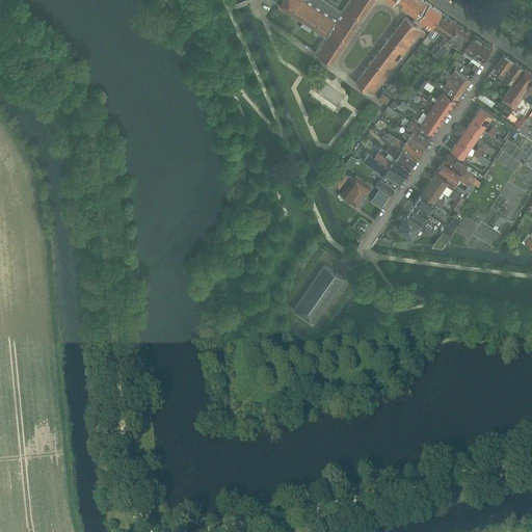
[(283,0),(280,6),(291,14),(302,21),(314,29),(325,36),(322,42),(314,53),(331,64),(340,53),(347,42),(354,30),(363,18),(370,6),(374,0),(386,0),(393,5),(395,2),(415,17),(420,20),(419,21),(425,26),(430,29),(432,27),(442,12),(422,0),(283,0)]
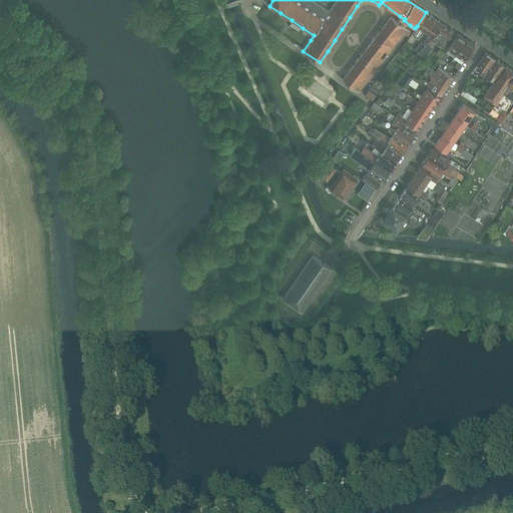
[(417,26),(412,34),(418,39),(424,31),(429,35),(423,43),(426,45),(442,23),(430,15),(426,12),(417,26)]
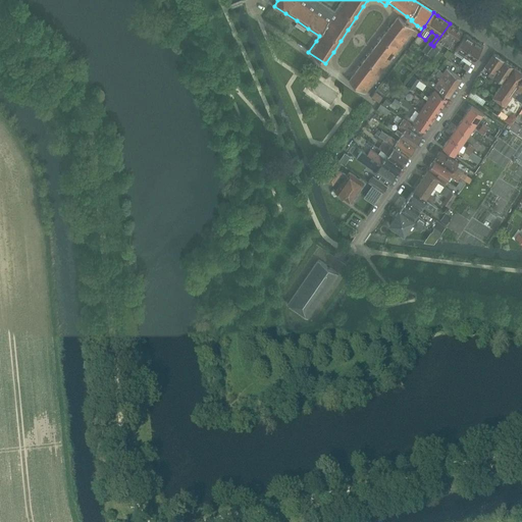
[(404,20),(399,16),(390,27),(407,40),(411,34),(415,38),(419,33),(415,29),(417,25),(411,20),(412,19),(407,16),(404,20)]
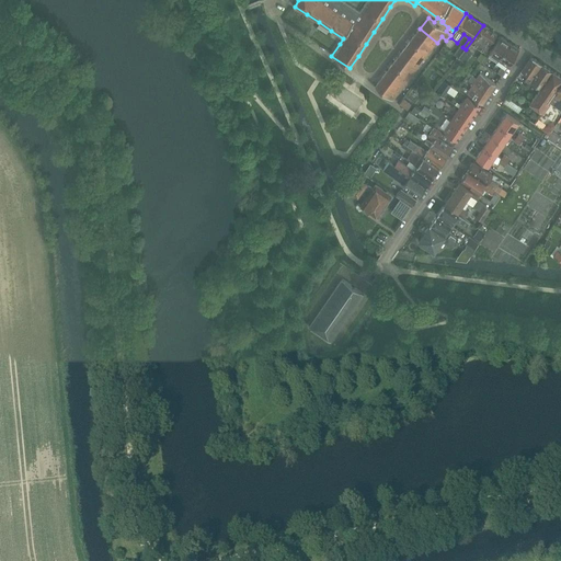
[(484,52),(496,34),(483,25),(466,49),(459,58),(465,63),(477,46),(484,52)]
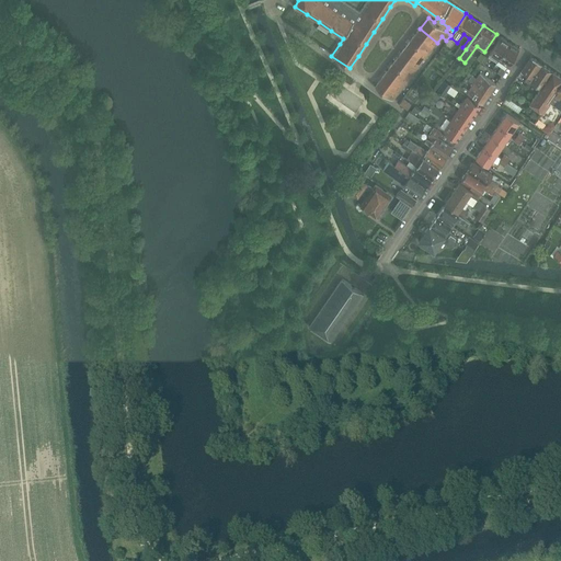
[(428,54),(437,43),(420,29),(411,41),(428,54)]
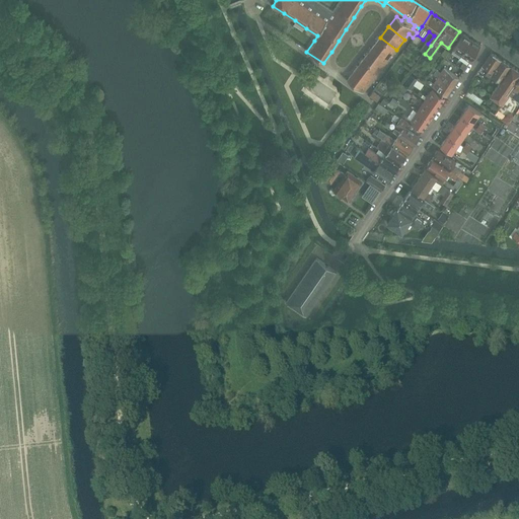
[(461,55),(471,40),(463,33),(452,50),(461,55)]
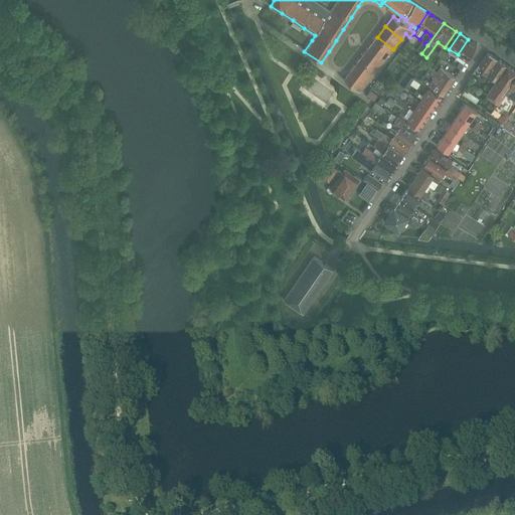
[(385,59),(393,49),(377,37),(369,47),(385,59)]
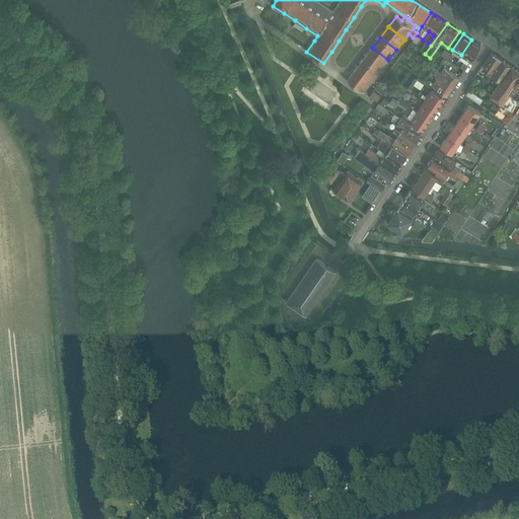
[(469,61),(480,46),(471,40),(461,55),(469,61)]
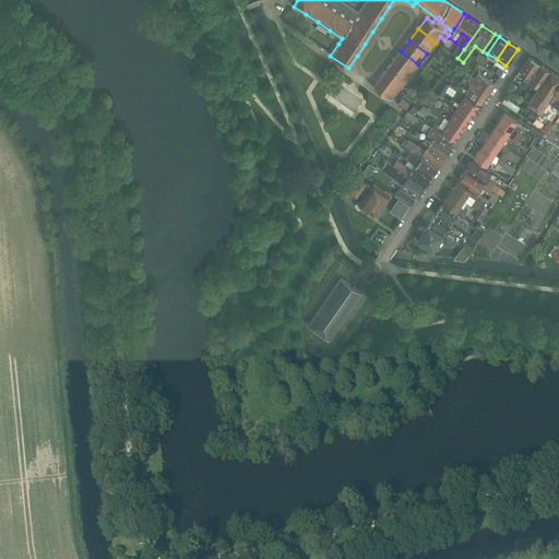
[(409,76),(418,64),(401,51),(392,62),(409,76)]
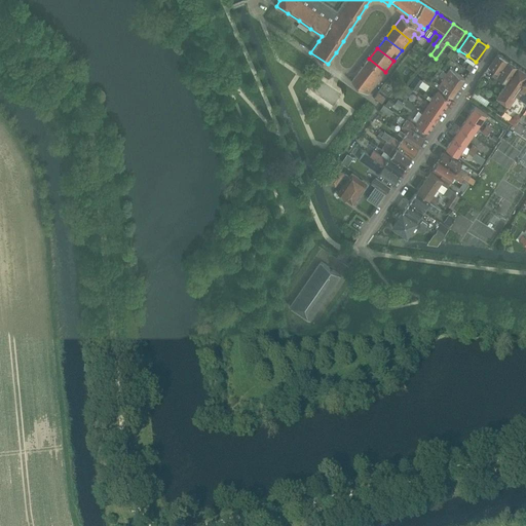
[(508,60),(498,53),(488,67),(495,71),(491,77),(495,79),(508,60)]
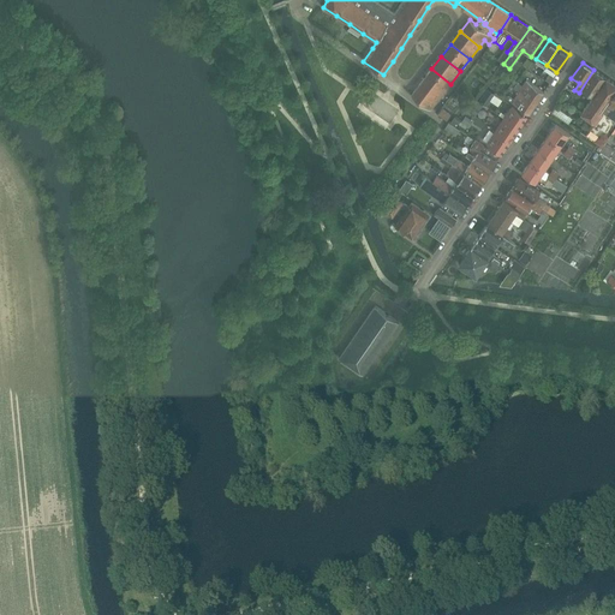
[(441,96),(451,84),(431,69),(422,82),(441,96)]
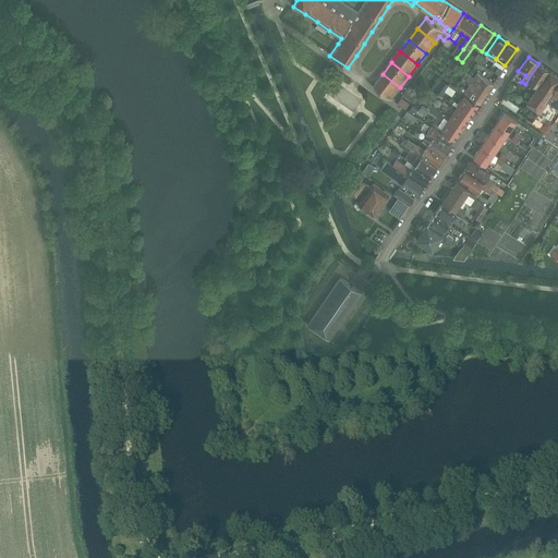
[(549,70),(538,63),(525,84),(528,85),(530,82),(537,87),(549,70)]
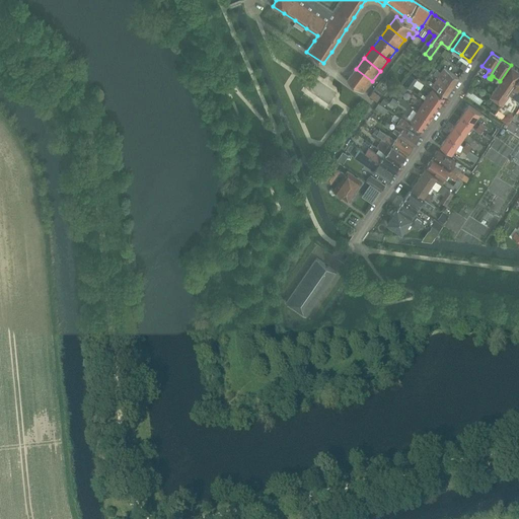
[(518,70),(512,66),(511,65),(500,81),(491,96),(504,105),(510,95),(508,94),(518,77),(518,70)]
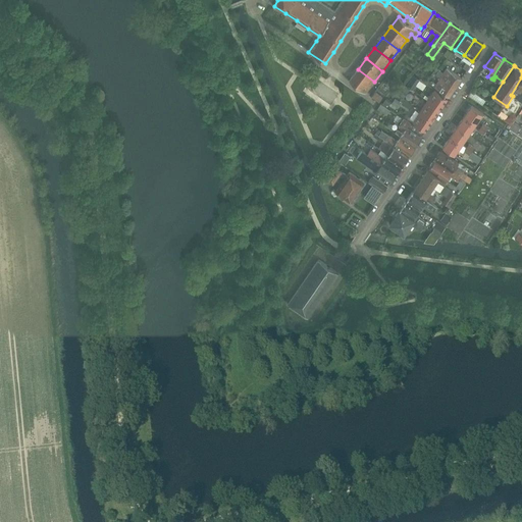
[(461,77),(453,72),(447,68),(444,73),(438,69),(435,74),(440,77),(455,88),(461,77)]
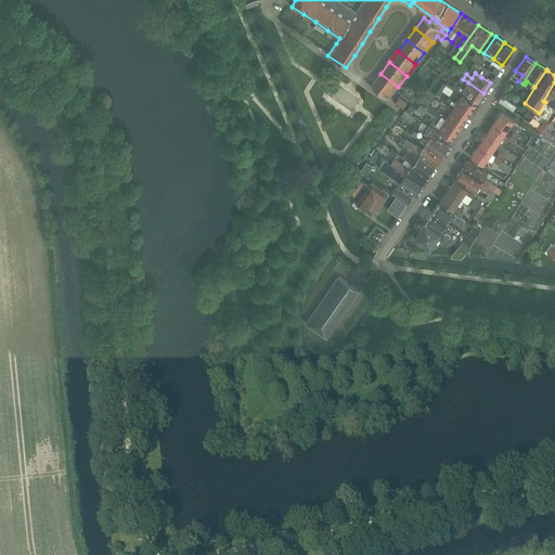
[(388,99),(398,87),(381,74),(371,86),(388,99)]
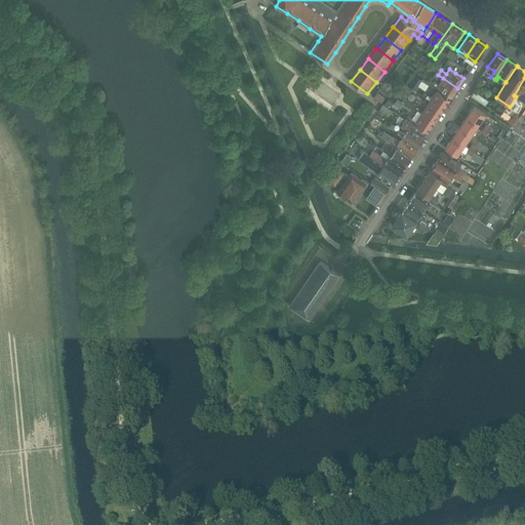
[(414,91),(422,80),(415,76),(408,86),(414,91)]
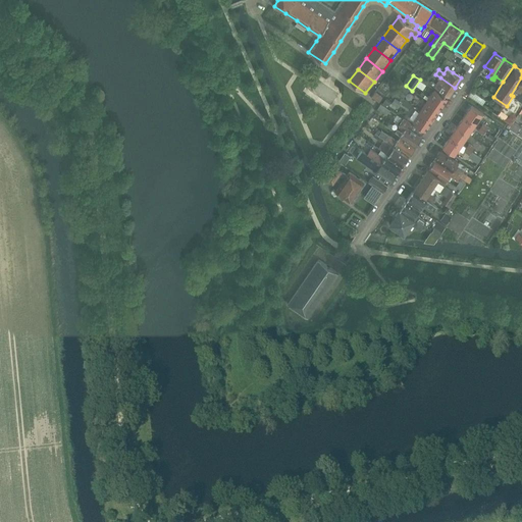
[(455,88),(440,77),(436,84),(431,81),(429,84),(449,97),(455,88)]
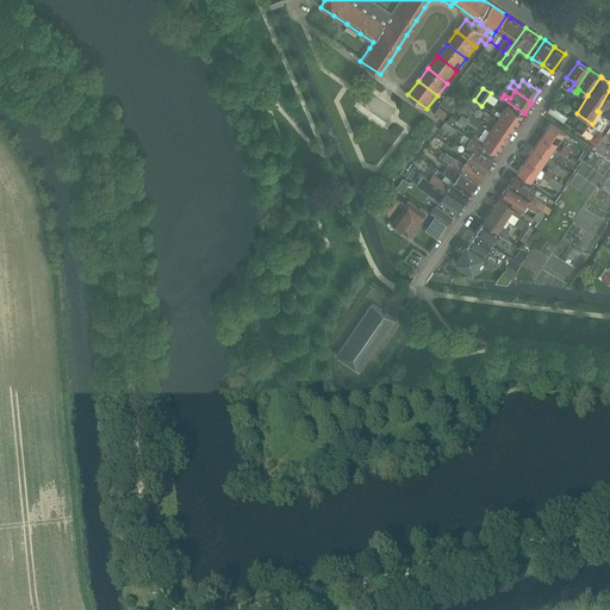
[(609,119),(609,91),(597,111),(599,112),(609,119)]
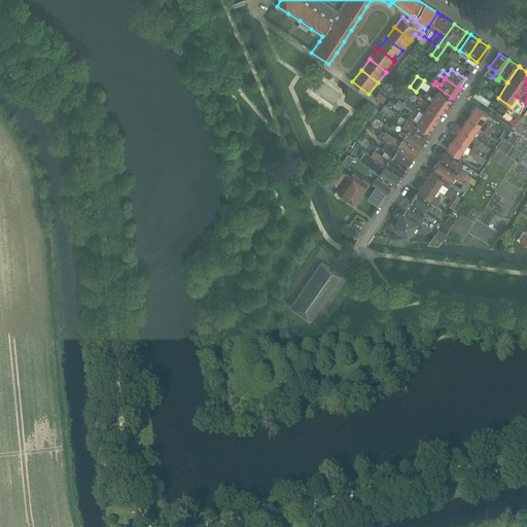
[(408,99),(412,93),(406,90),(401,96),(408,99)]
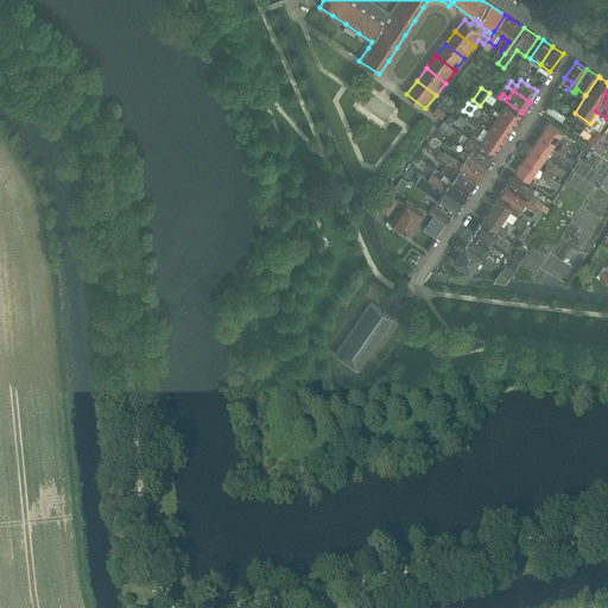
[(513,127),(521,114),(506,105),(498,116),(513,127)]
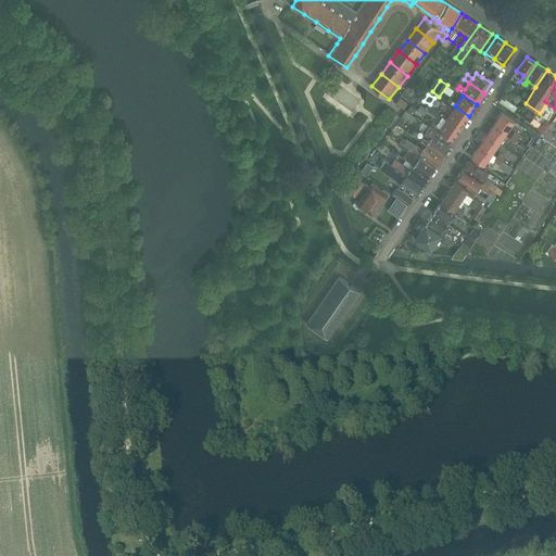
[(400,98),(396,103),(403,108),(406,102),(400,98)]
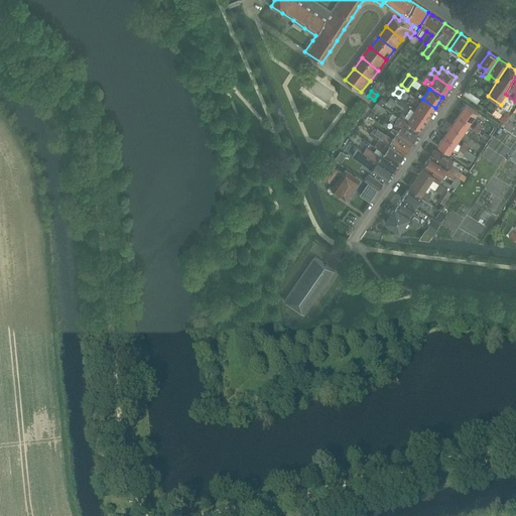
[(422,99),(415,110),(427,118),(435,108),(422,99)]
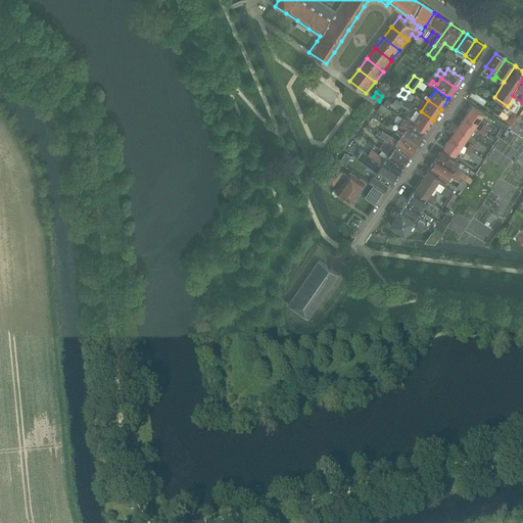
[(476,124),(483,113),(472,106),(465,116),(476,124)]
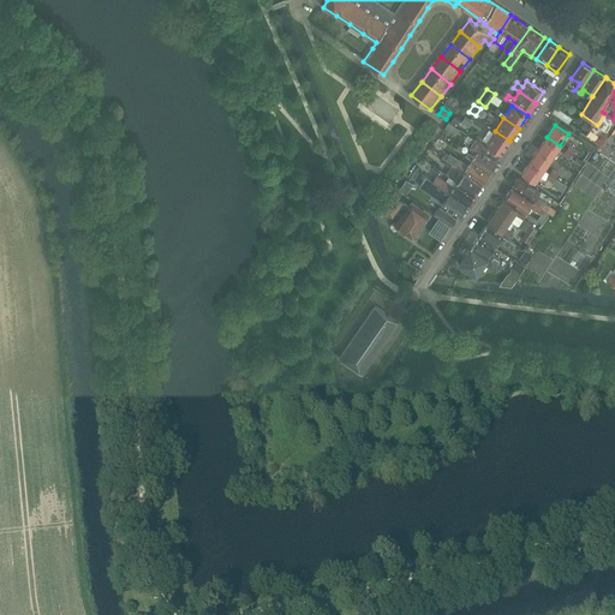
[(495,131),(487,143),(491,147),(501,154),(509,141),(495,131)]
